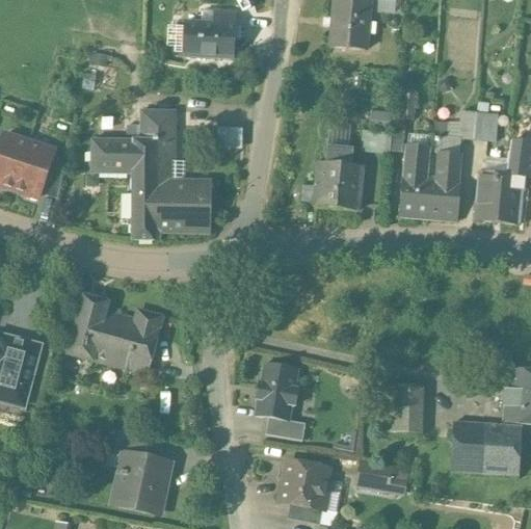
[(336,0),(332,46),(366,49),(370,0),(336,0)]
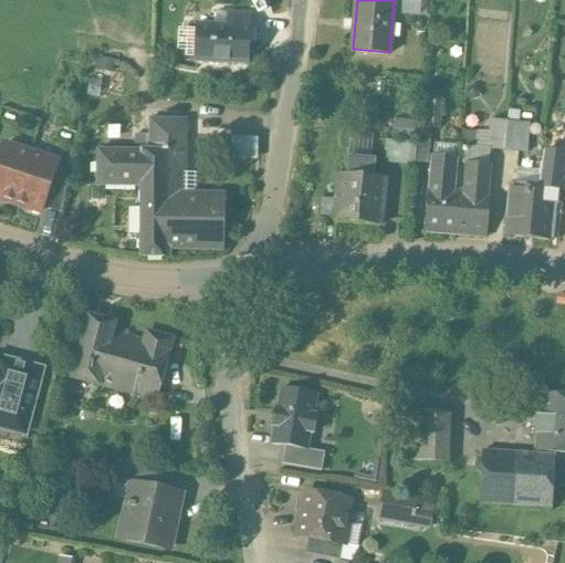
[(249,12),(227,11),(227,24),(249,25),(249,12)]
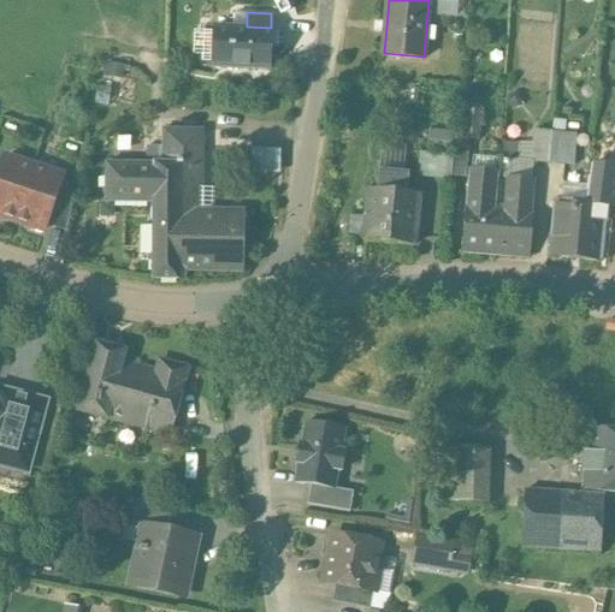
[(247,27),(213,24),(212,65),(270,67),(271,28),(247,27)]
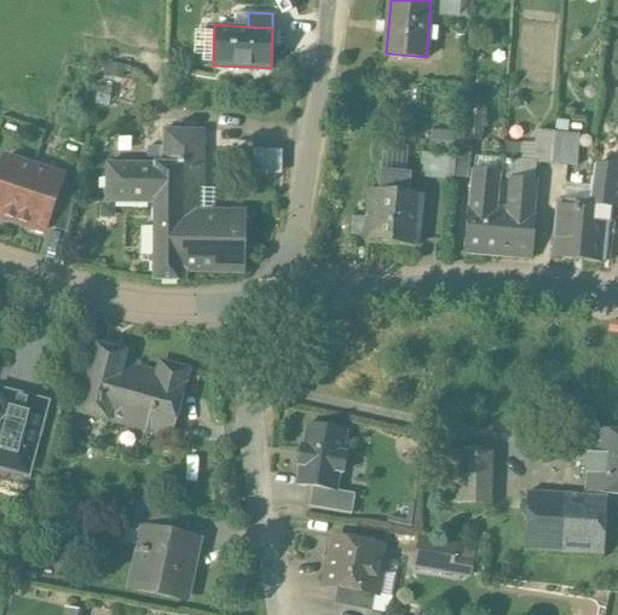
[(484,108),(469,106),(467,135),(481,138),(484,108)]
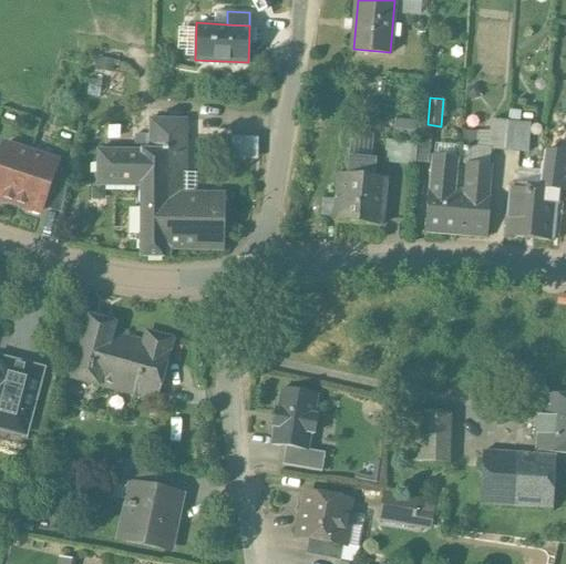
[(522,109),(510,108),(508,120),(521,121),(522,109)]
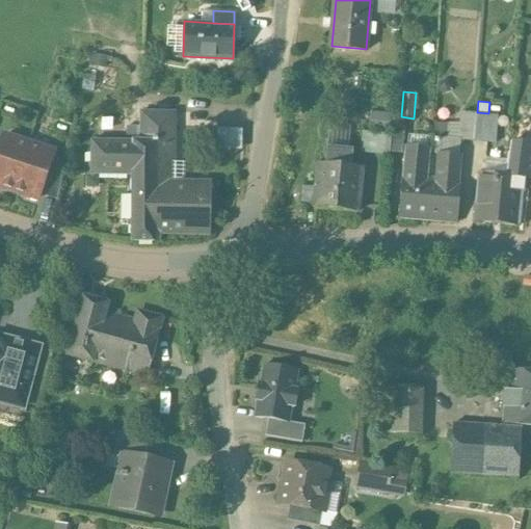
[(177,110),(141,109),(141,139),(176,139),(177,110)]
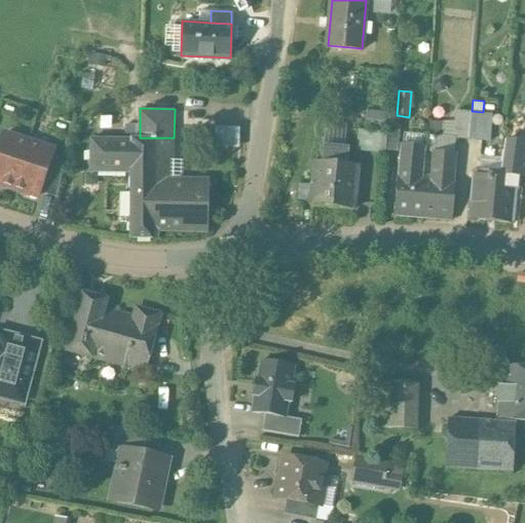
[(385,112),(370,110),(368,126),(384,127),(385,112)]
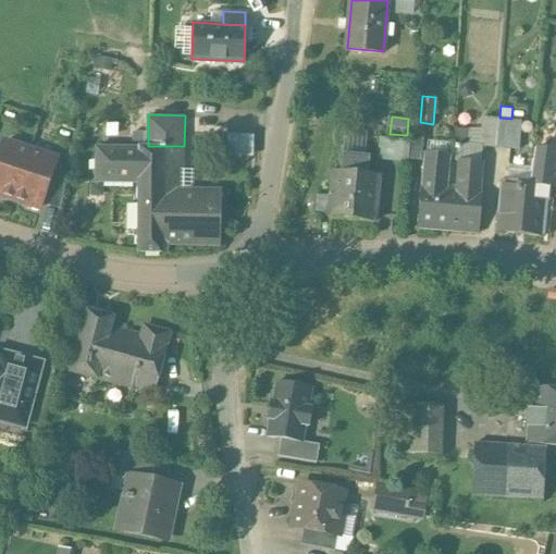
[(499,118),(484,117),(481,144),(497,146),(499,118)]
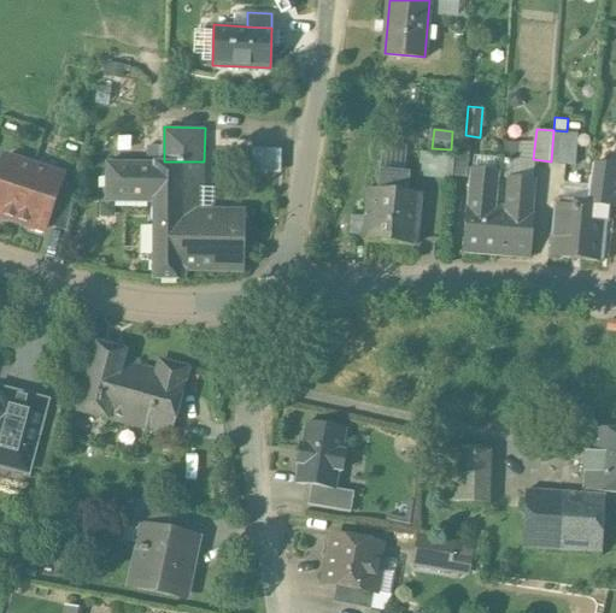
[(553,130),(551,161),(575,164),(578,133),(567,131),(553,130)]
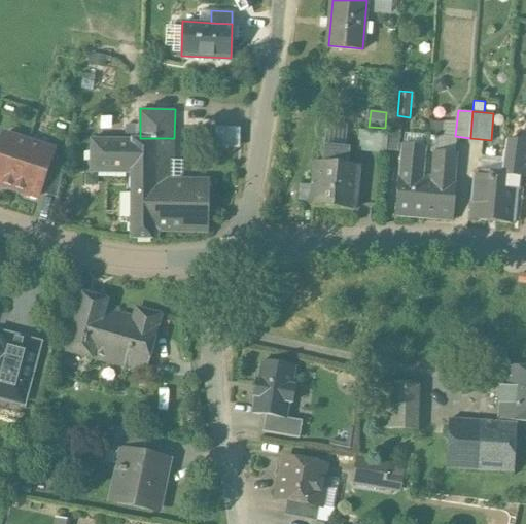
[(216,123),(216,143),(241,144),(241,124),(216,123)]
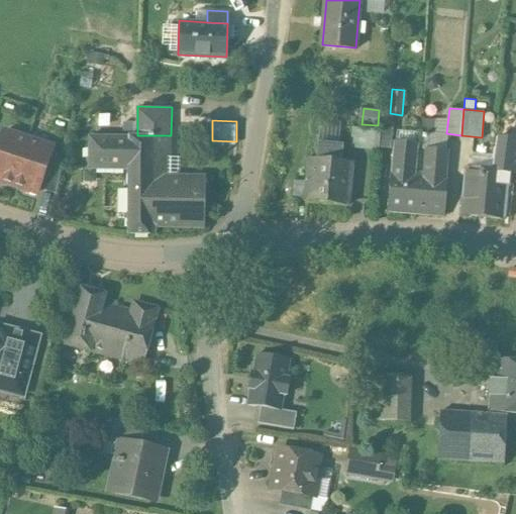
[(394,123),(382,122),(381,129),(380,145),(391,146),(394,123)]
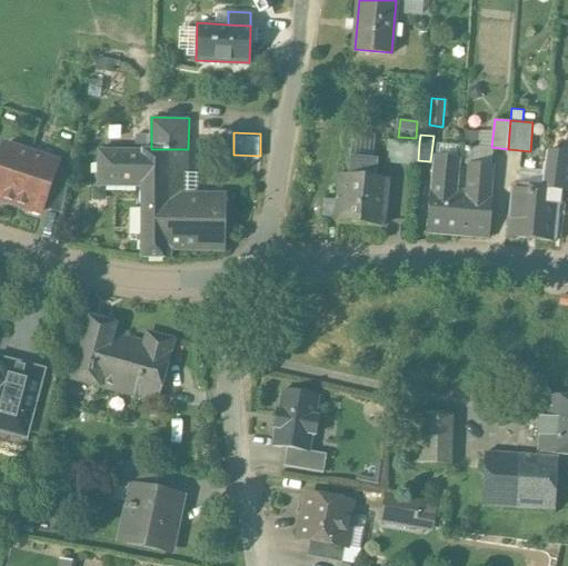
[(419,142),(388,139),(386,161),(418,165),(418,160),(419,142)]
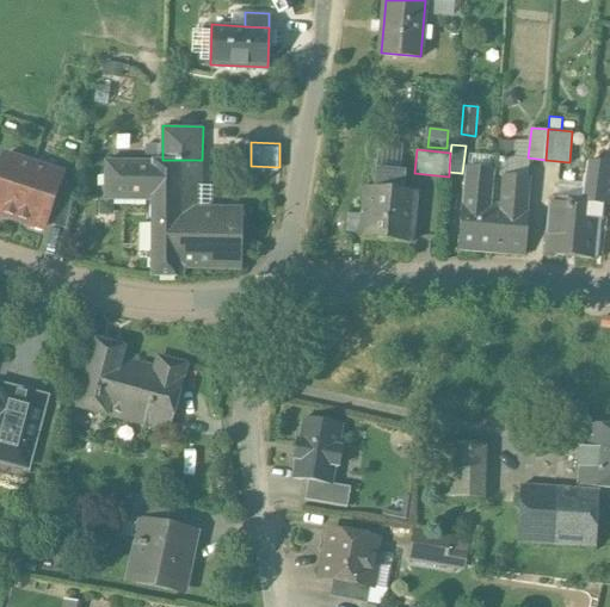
[(0,211),(16,217),(34,162),(6,154),(0,169),(0,211)]
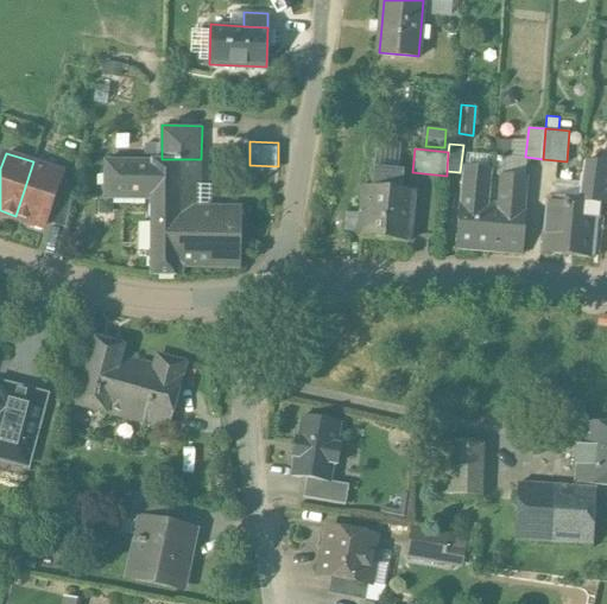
[(162,159),(153,159),(153,160),(106,159),(105,197),(153,198),(152,273),(182,273),(182,265),(240,266),(241,207),(201,207),(201,159),(162,159)]
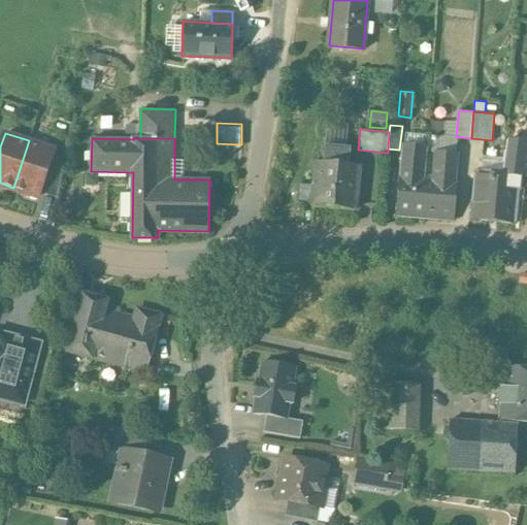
[(54,149),(29,140),(13,188),(38,196),(54,149)]
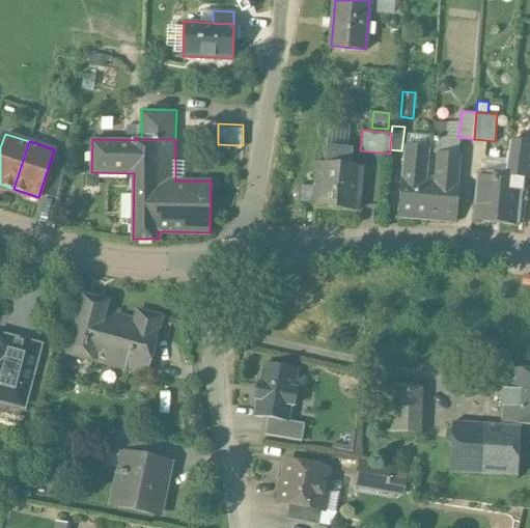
[(428,146),(407,145),(401,215),(428,217),(431,177),(425,176),(428,146)]
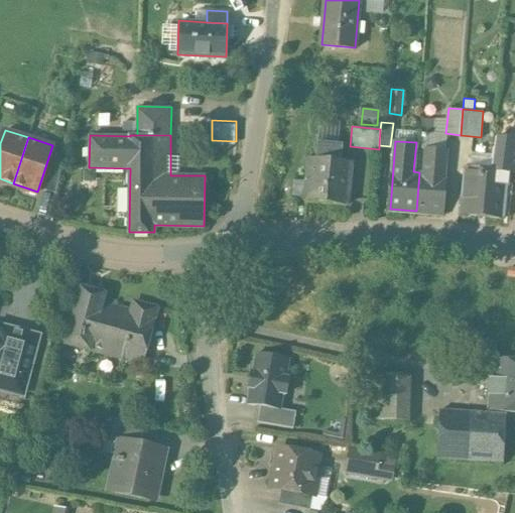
[(343,145),(317,142),(316,158),(310,158),(308,180),(293,178),(292,196),(306,197),(306,200),(347,204),(351,162),(342,161),(343,145)]
